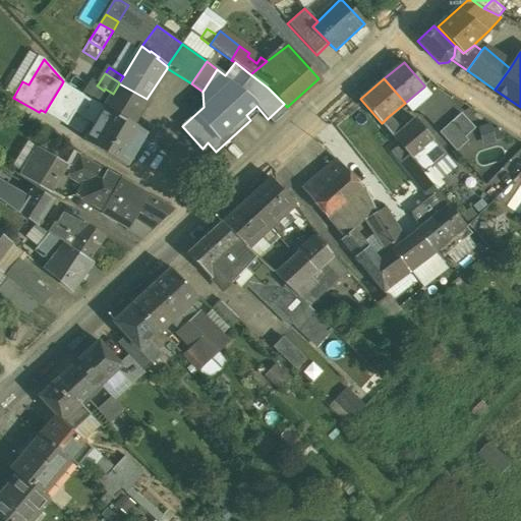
[(104,91),(97,85),(98,84),(93,81),(83,96),(93,101),(104,108),(113,94),(105,89),(104,91)]
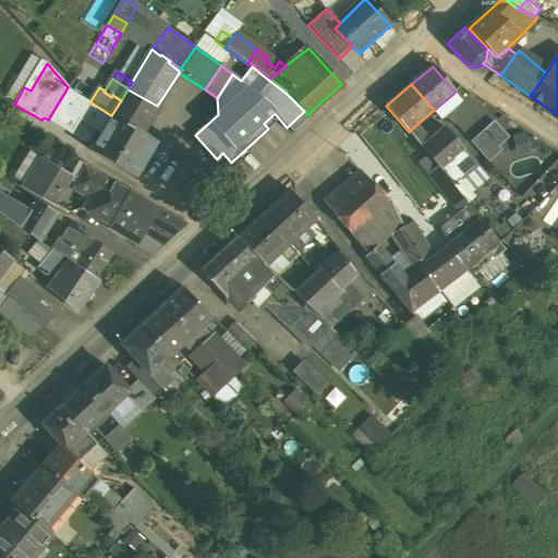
[(99,108),(67,89),(48,120),(71,134),(80,121),(88,126),(99,108)]
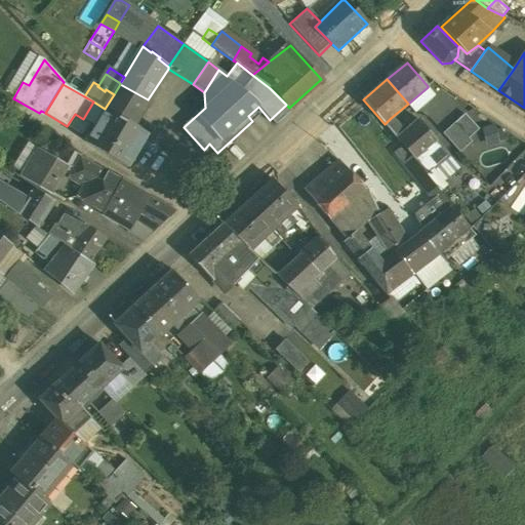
[(148,99),(120,84),(114,94),(105,109),(132,124),(148,99)]
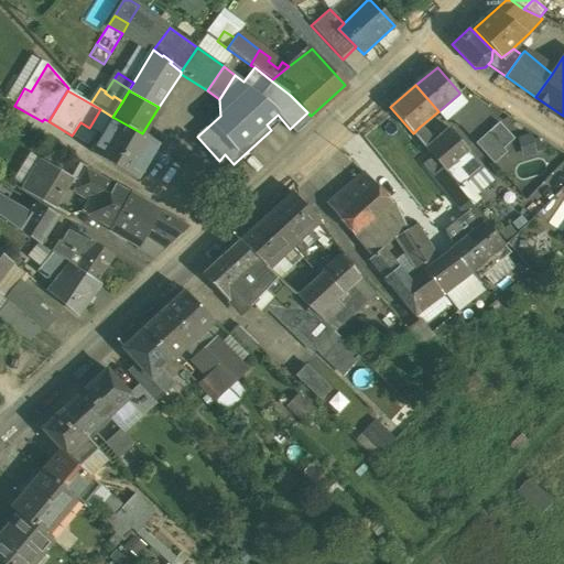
[(438,111),(445,120),(466,102),(459,94),(438,111)]
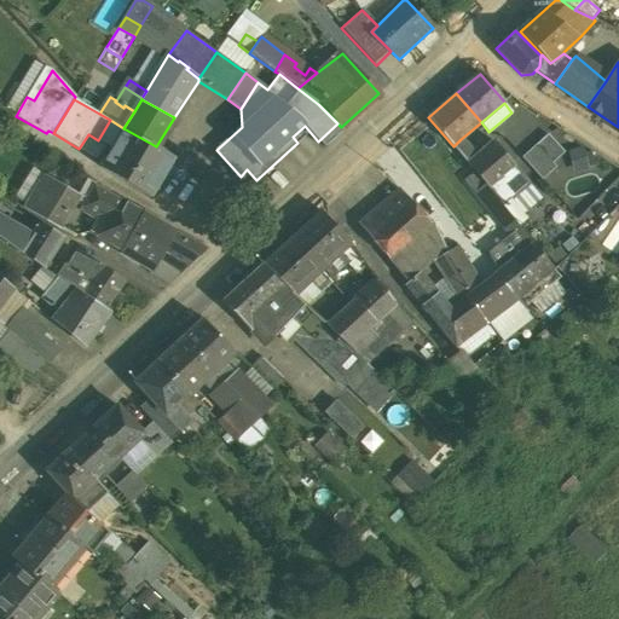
[(123,128),(110,120),(98,140),(111,149),(100,168),(150,197),(173,158),(155,148),(156,146),(123,128)]
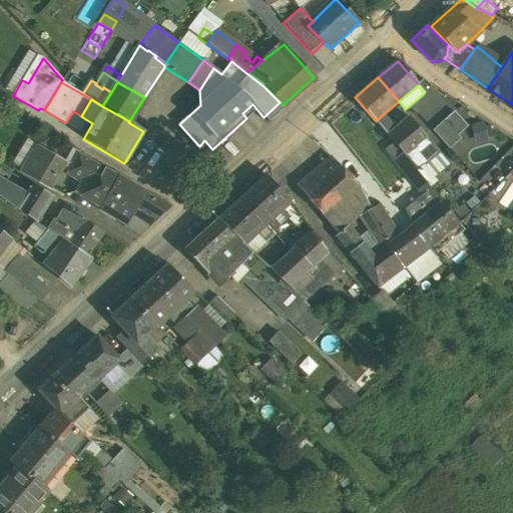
[(467,126),(454,112),(443,121),(456,136),(457,135),(467,126)]
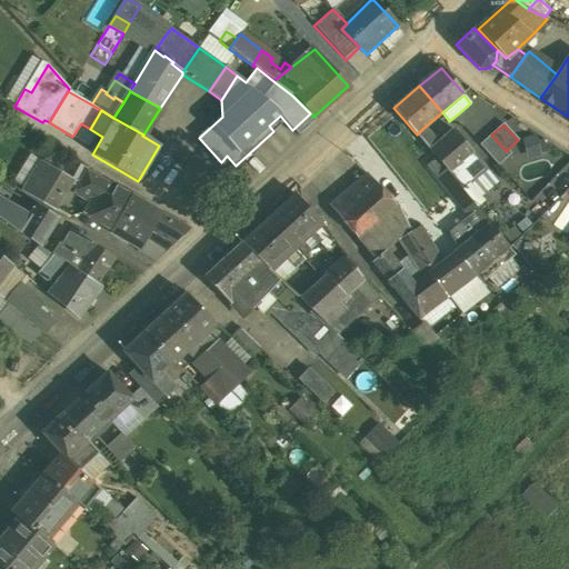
[(439,146),(423,128),(417,135),(431,152),(439,146)]
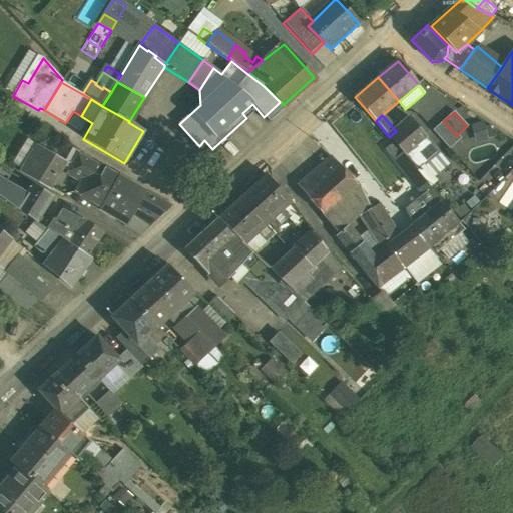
[(436,150),(410,119),(396,131),(389,137),(401,152),(415,167),(436,150)]
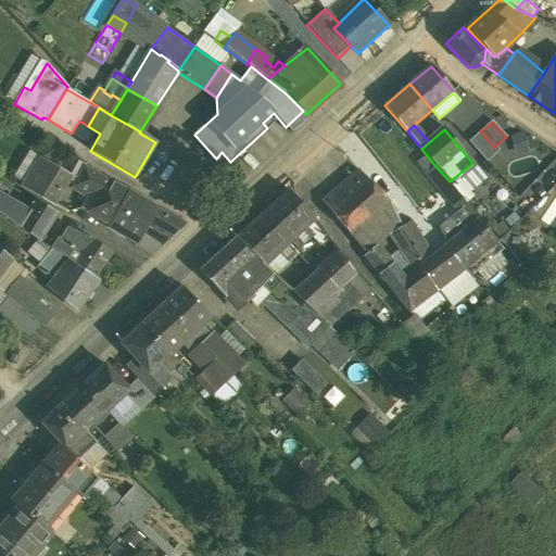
[(494,148),(480,131),(469,142),(487,161),(498,150),(495,147),(494,148)]
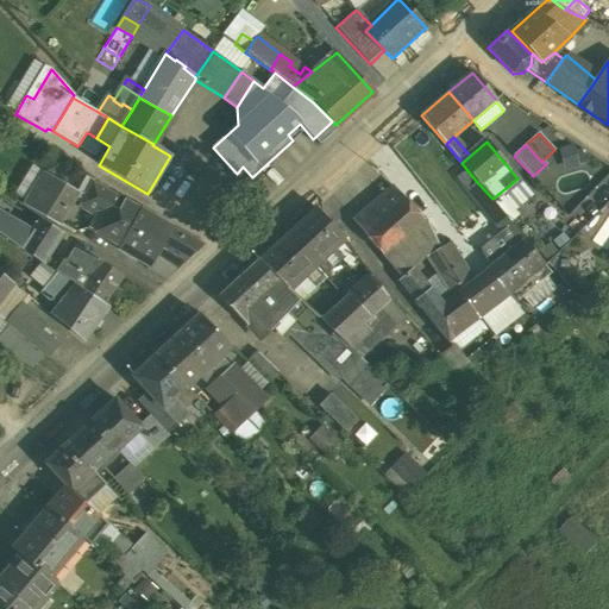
[(45,173),(24,205),(45,217),(54,202),(64,186),(45,173)]
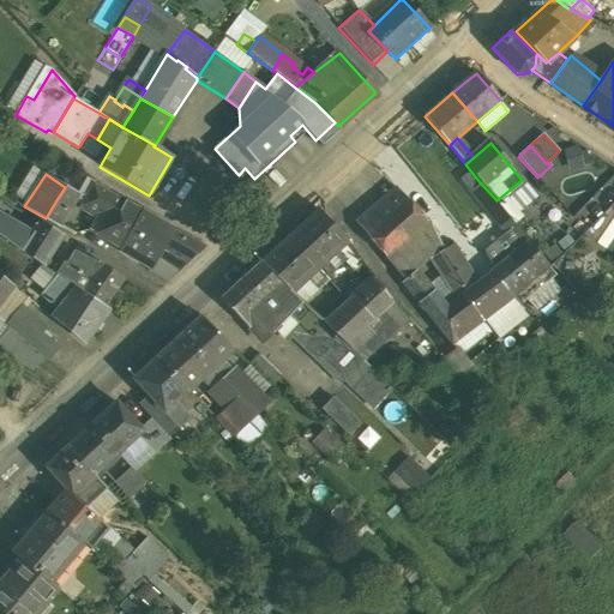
[(522,180),(497,200),(512,222),(540,202),(522,180)]
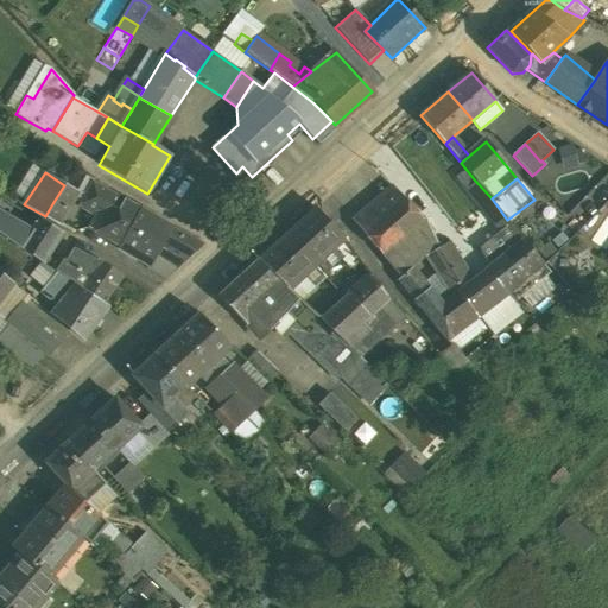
[(507,220),(492,198),(475,181),(464,189),(512,248),(524,240),(507,220)]
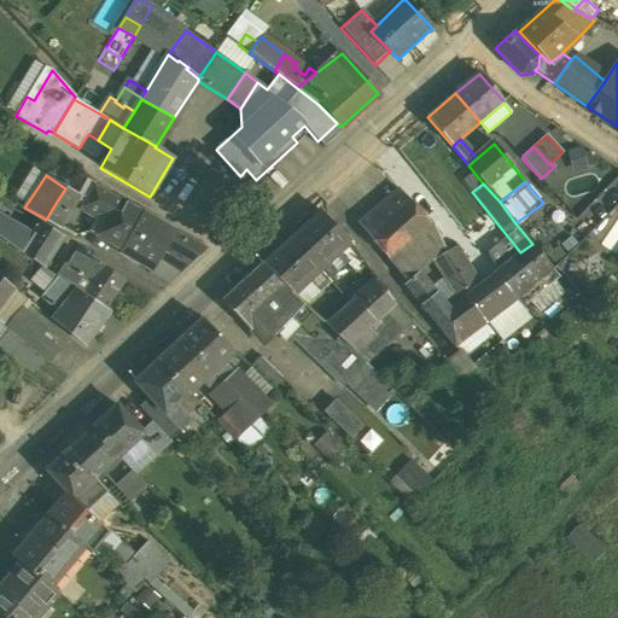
[(140,214),(94,187),(82,204),(99,216),(91,231),(121,249),(140,214)]
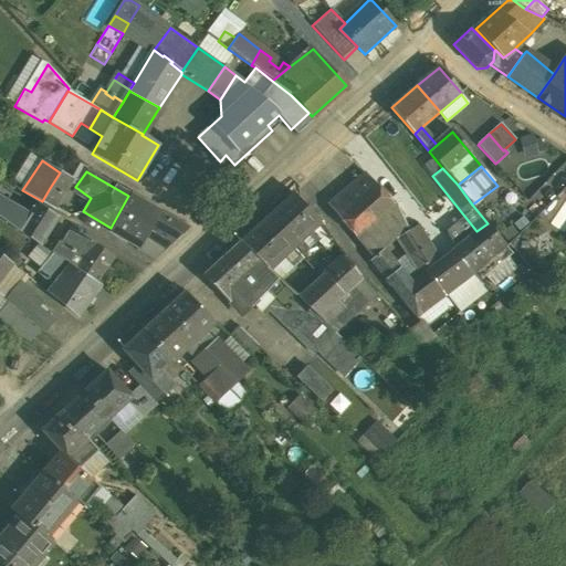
[(365,174),(327,205),(355,237),(391,205),(365,174)]
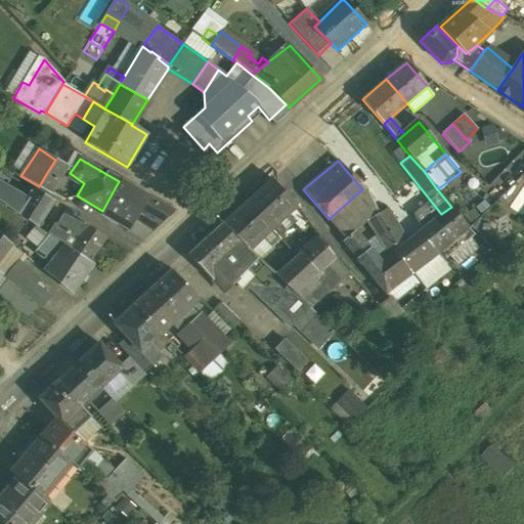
[(56,180),(46,174),(39,186),(48,191),(56,180)]
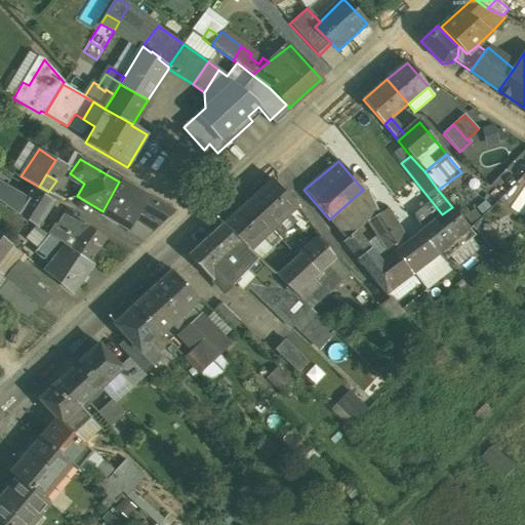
[(295,206),(272,180),(248,202),(272,228),(278,221),(295,206)]
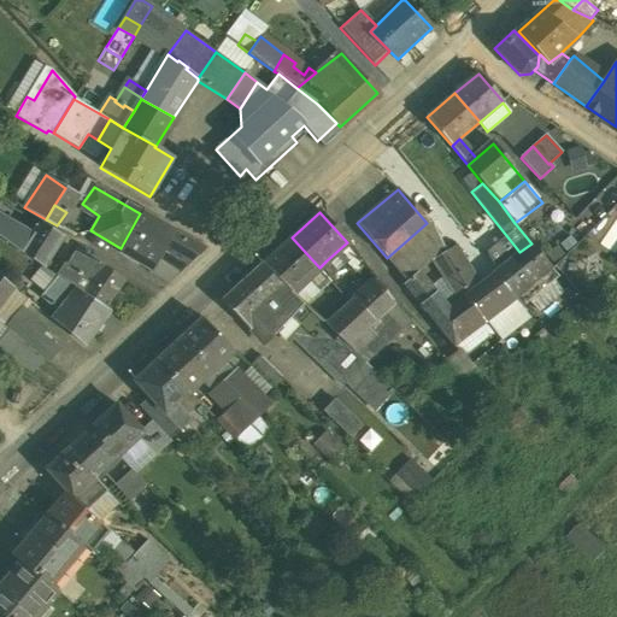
[(31,235),(15,223),(11,228),(1,222),(5,217),(0,213),(0,235),(22,252),(31,235)]
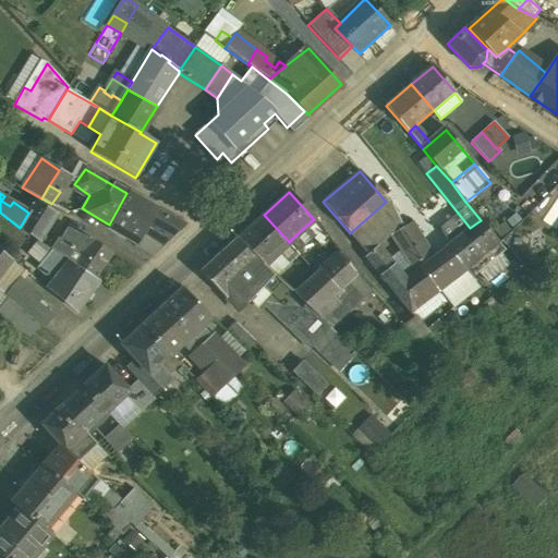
[(156,210),(126,193),(109,225),(136,241),(148,222),(156,210)]
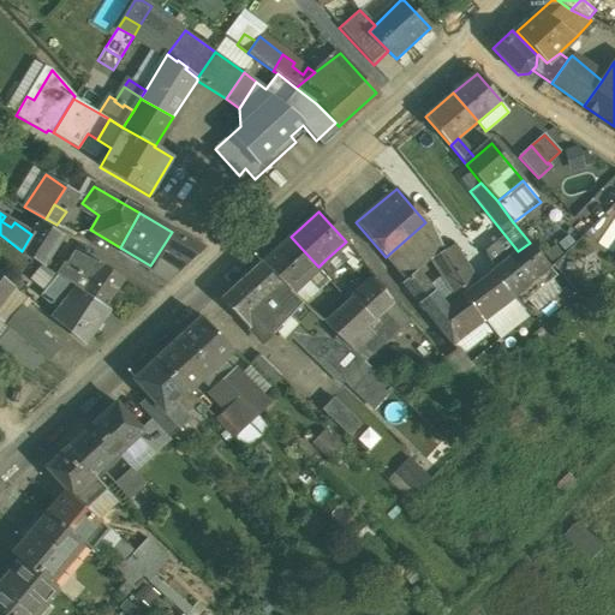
[(61,236),(39,224),(31,234),(22,251),(43,266),(61,236)]
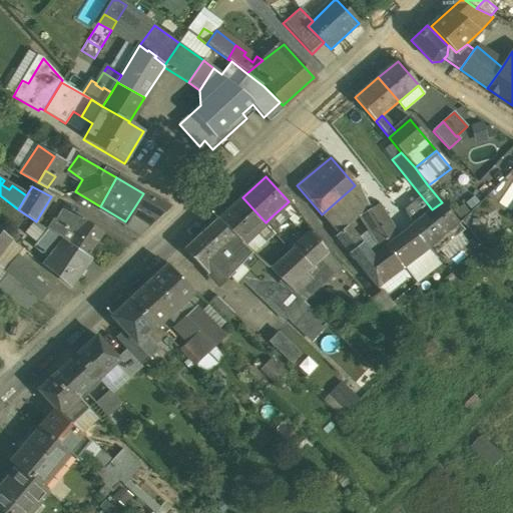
[(171,209),(143,193),(136,204),(160,219),(171,209)]
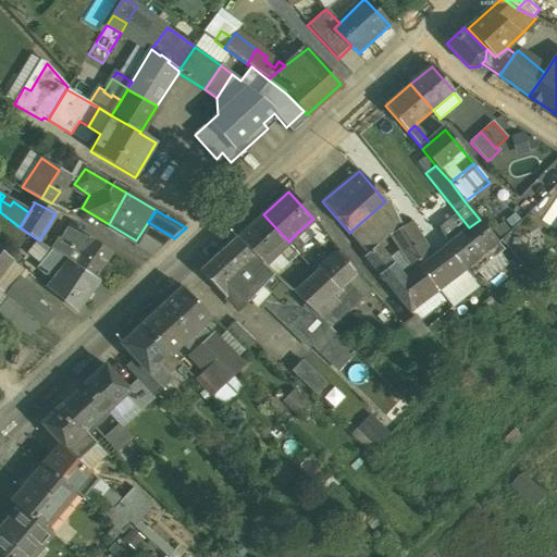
[(263,214),(237,238),(255,256),(263,264),(277,251),(287,243),(288,242),(263,214)]
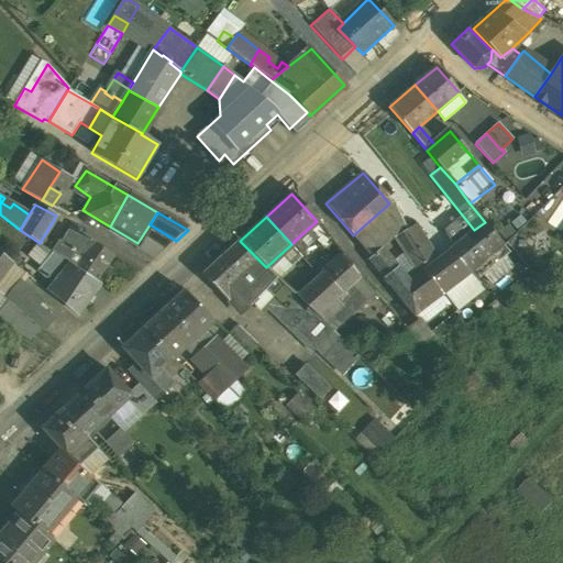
[(474,230),(454,246),(473,269),(503,246),(485,222),(474,230)]
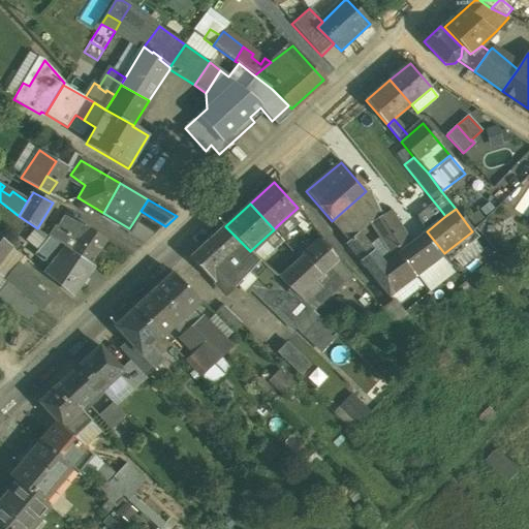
[(165,226),(141,211),(129,228),(126,235),(146,244),(165,226)]
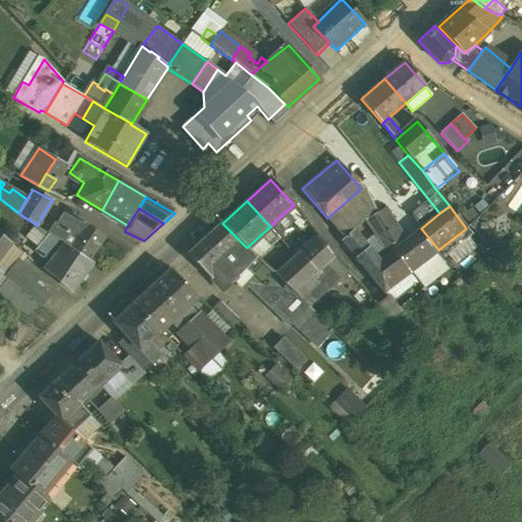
[(397,248),(407,240),(385,208),(376,214),(378,218),(397,248)]
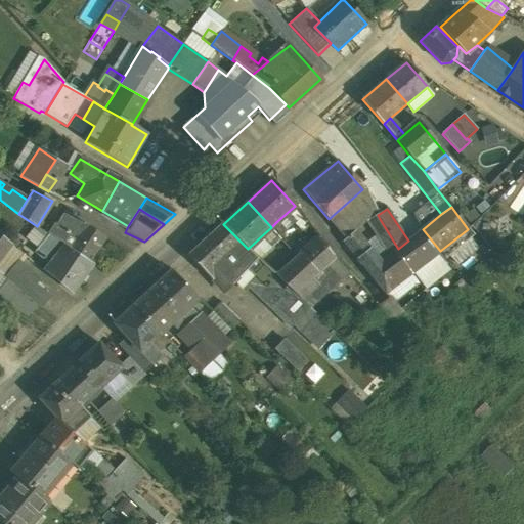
[(301,213),(292,221),(302,233),(311,224),(301,213)]
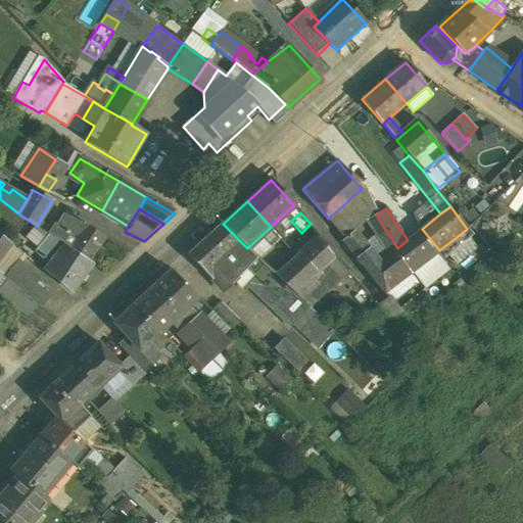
[(81,226),(63,214),(56,224),(55,225),(74,238),(81,226)]
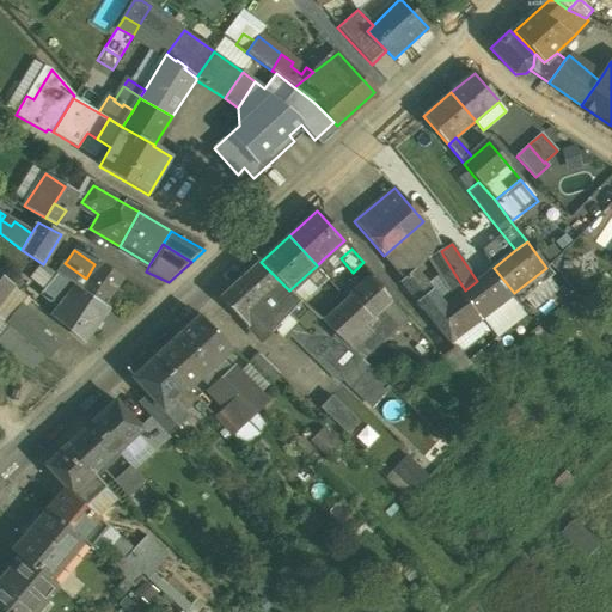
[(441,251),(428,259),(433,267),(439,263),(436,258),(444,256),(441,251)]
